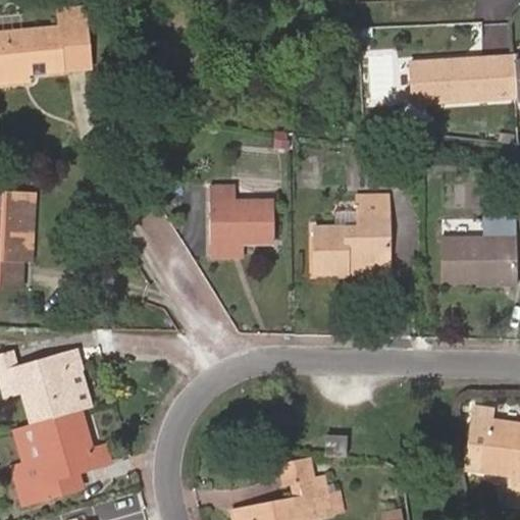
[(91,43),(87,8),(60,10),(61,26),(0,30),(0,74),(30,72),(66,69),(66,68),(64,45),(91,43)]
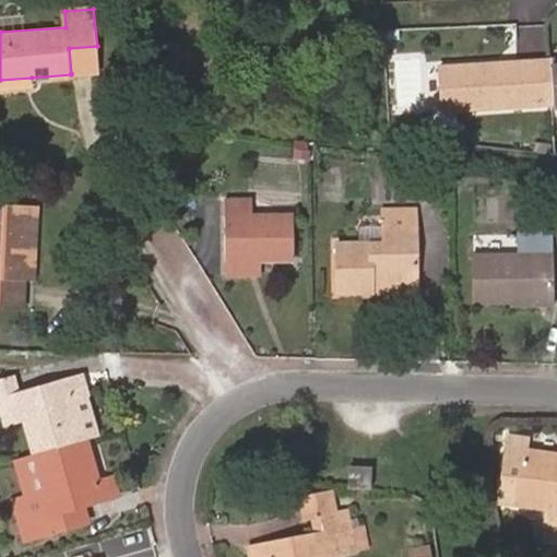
[(99,70),(97,46),(69,48),(71,73),(99,70)]
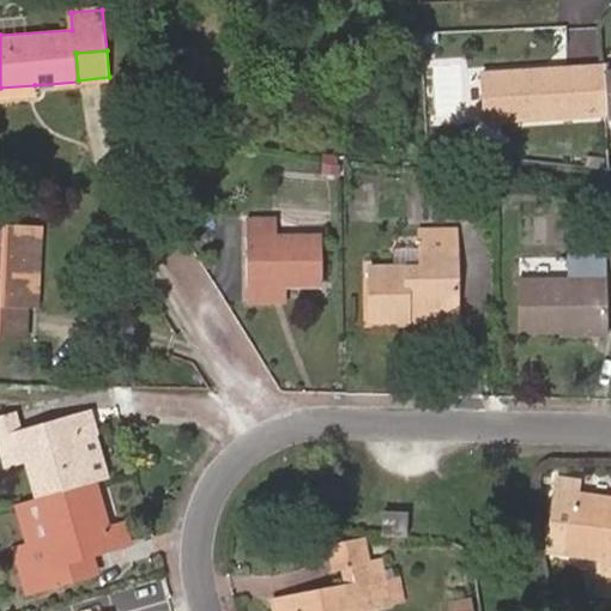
[(487,119),(606,114),(605,65),(484,71),(487,119)]
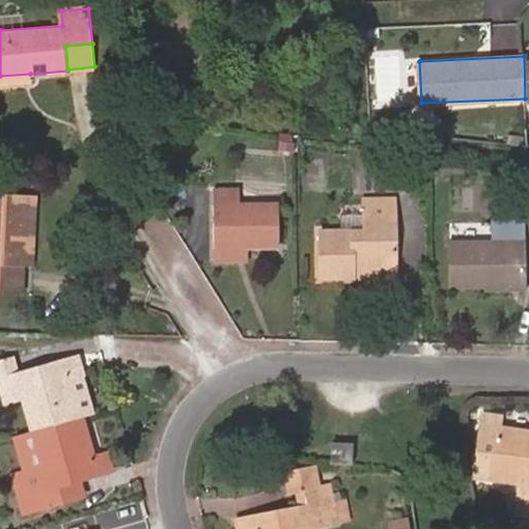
[(0,76),(0,82),(30,80),(30,74),(0,76)]
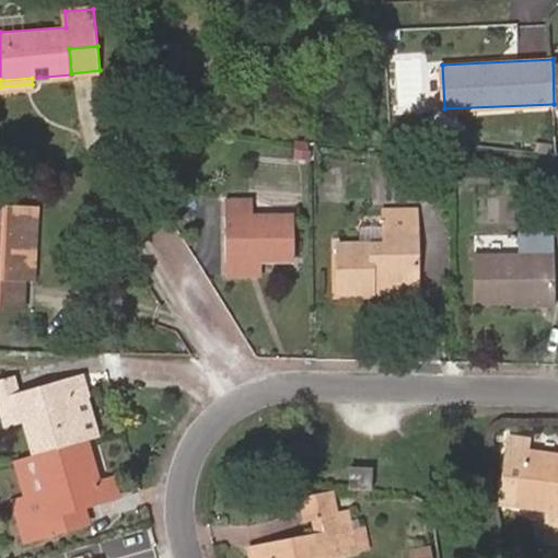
[(314,159),(314,150),(298,149),(298,159),(314,159)]
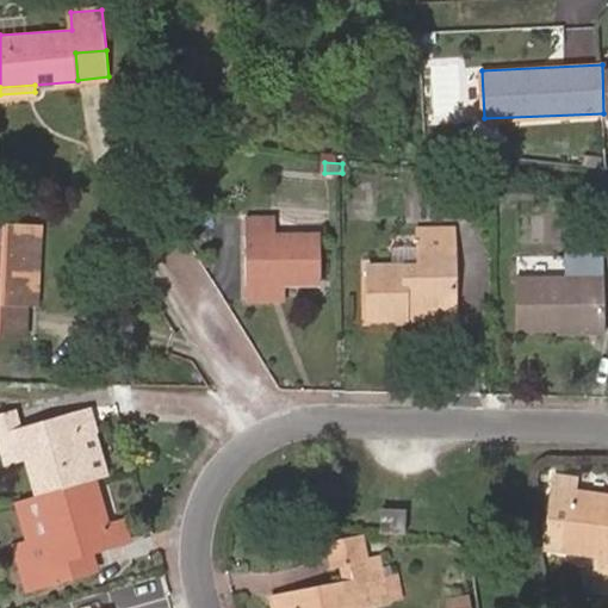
[(247,281),(284,281),(320,280),(320,231),(275,230),(275,212),(247,212),(247,281)]
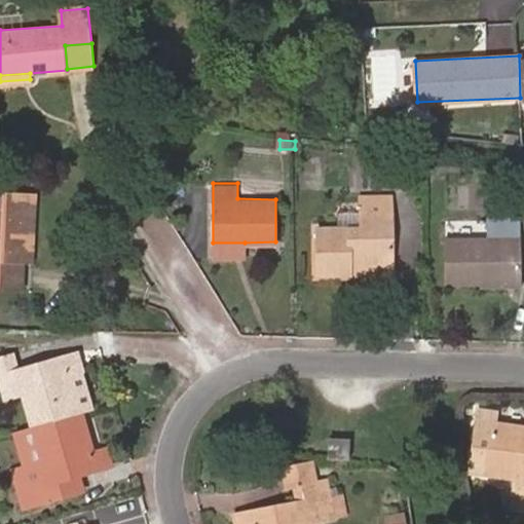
[(0,259),(23,260),(27,192),(0,190),(0,259)]
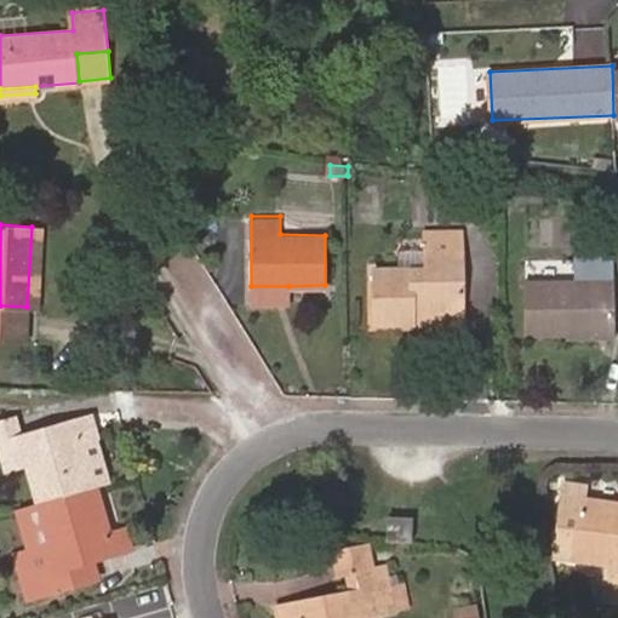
[(39,308),(44,228),(32,227),(27,307),(39,308)]
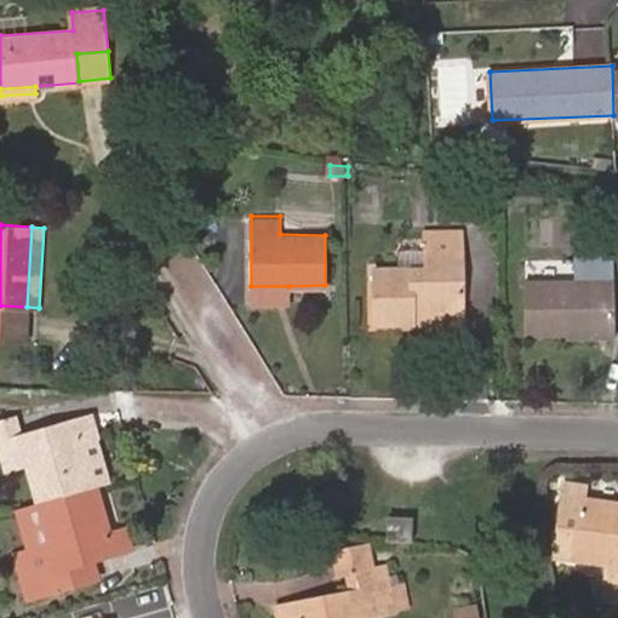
[(462,249),(462,229),(429,230),(429,249),(462,249)]
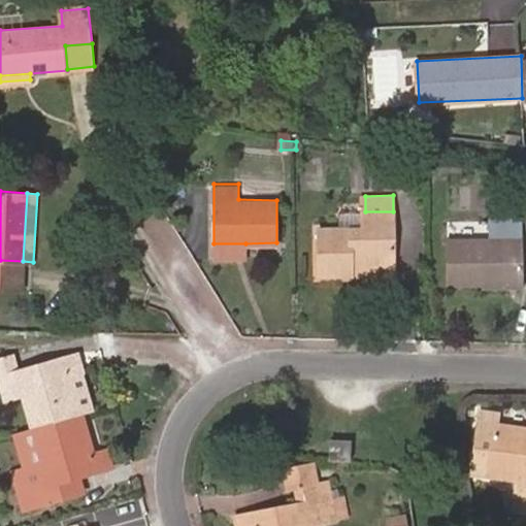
[(355,262),(394,263),(393,211),(365,211),(365,226),(321,227),(321,273),(355,273),(355,262)]
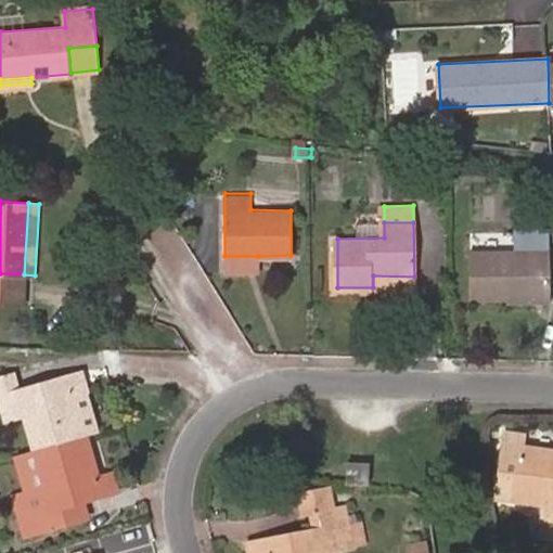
[(549,251),(549,229),(517,228),(517,251),(549,251)]
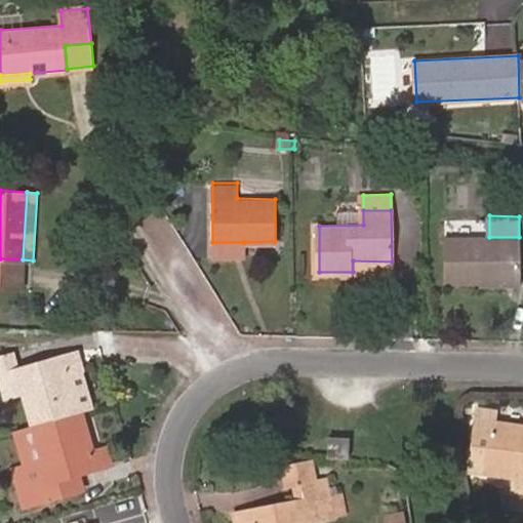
[(481,279),(519,279),(519,237),(489,237),(448,237),(449,279),(481,279)]
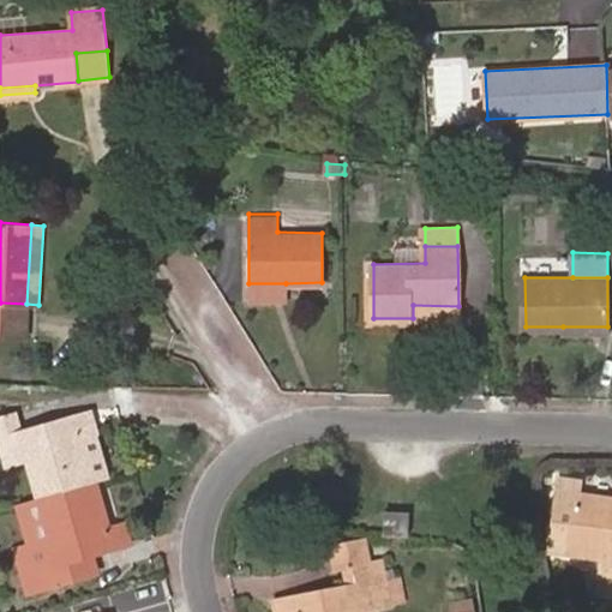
[(286,299),(286,283),(249,283),(249,299),(286,299)]
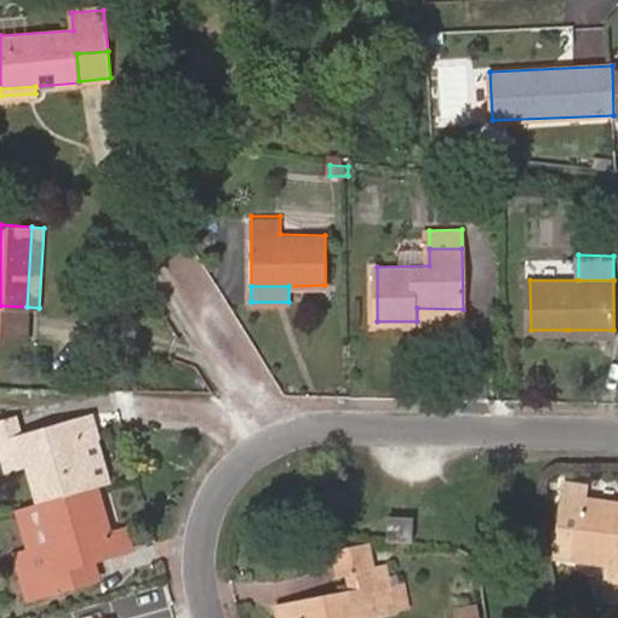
[(0,305),(0,338),(26,341),(27,307),(0,305)]
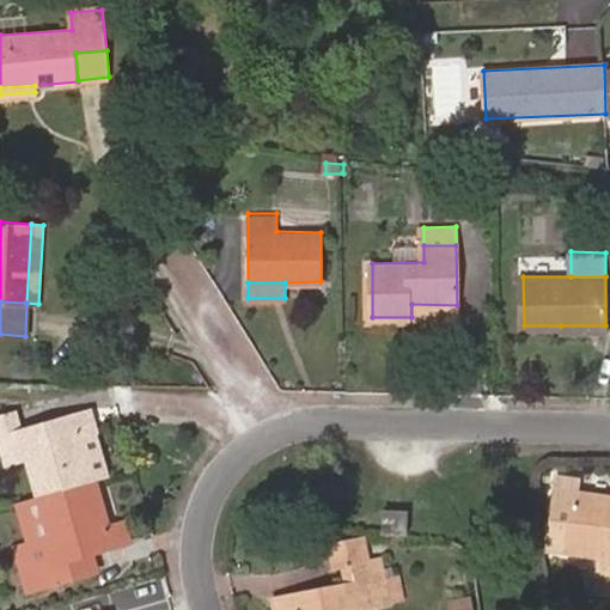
[(457,317),(457,305),(412,304),(412,317),(457,317)]
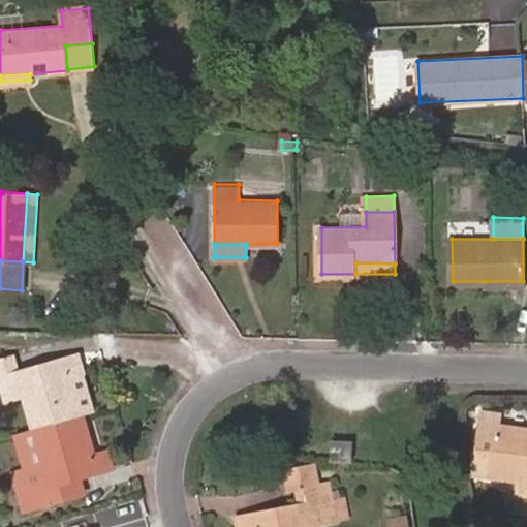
[(22,395),(31,428),(84,413),(72,374),(83,371),(78,353),(19,370),(13,354),(0,358),(0,380),(5,400),(22,395)]
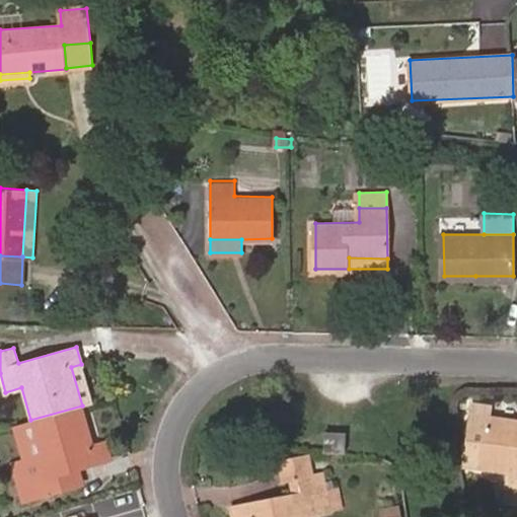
[(82,405),(92,402),(81,364),(71,367),(82,405)]
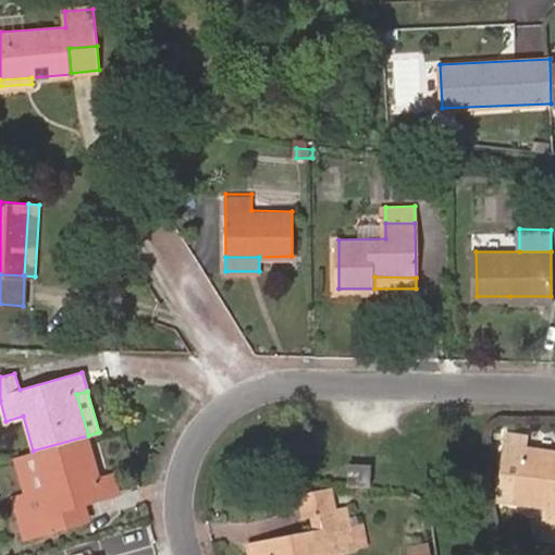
[(523,432),(507,430),(501,496),(549,506),(545,535),(554,537),(554,449),(521,445),(523,432)]
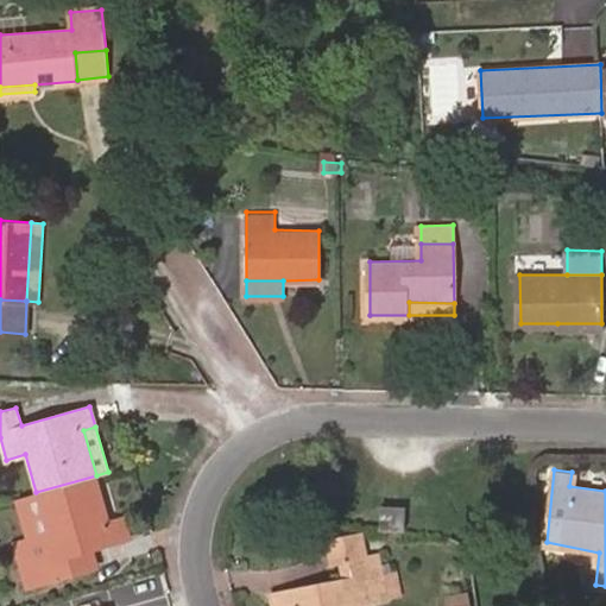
[(96,475),(36,492),(48,531),(29,537),(36,560),(24,563),(30,584),(65,574),(60,555),(90,547),(128,536),(121,513),(108,517),(96,475)]
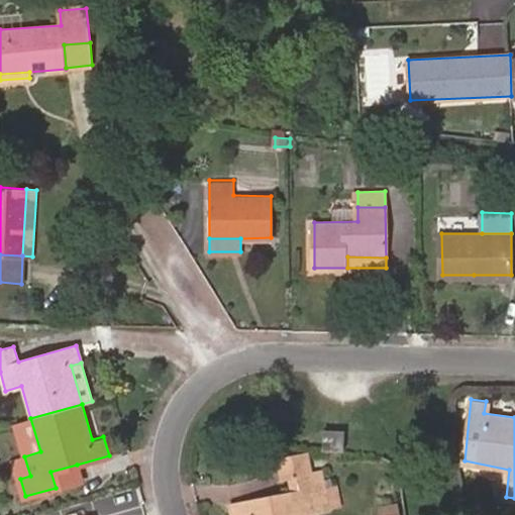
[(40,451),(30,418),(15,423),(24,456),(40,451)]
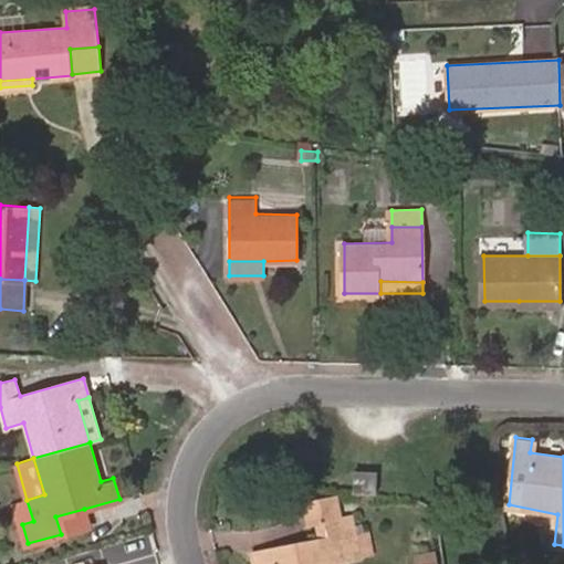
[(354,469),(354,491),(378,492),(377,470),(354,469)]
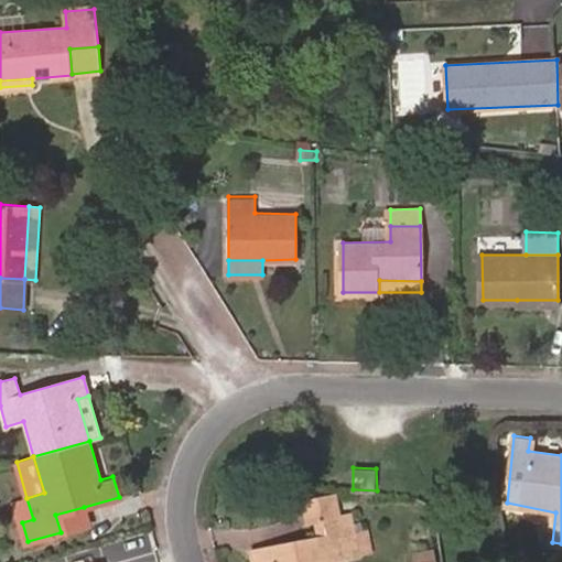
[(307,521),(315,520),(336,516),(332,494),(303,499),(307,521)]
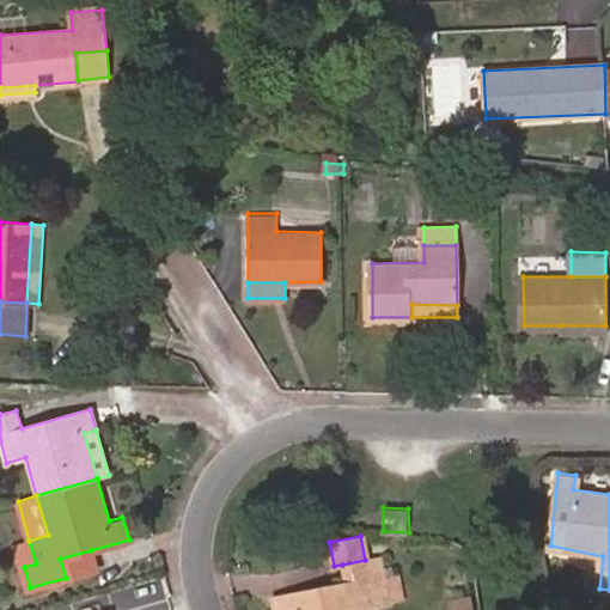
[(36,563),(29,541),(17,543),(24,567),(36,563)]
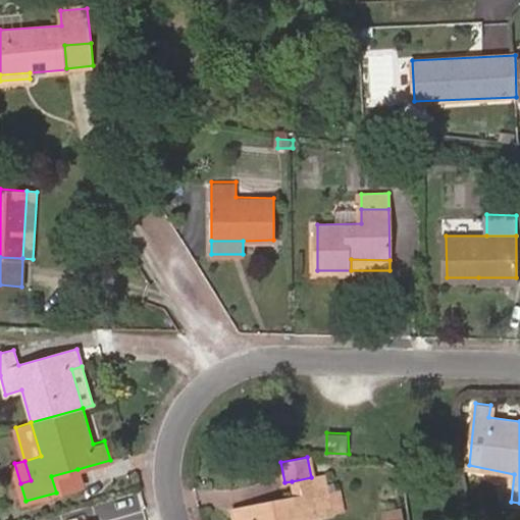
[(83,485),(78,469),(51,476),(56,492),(83,485)]
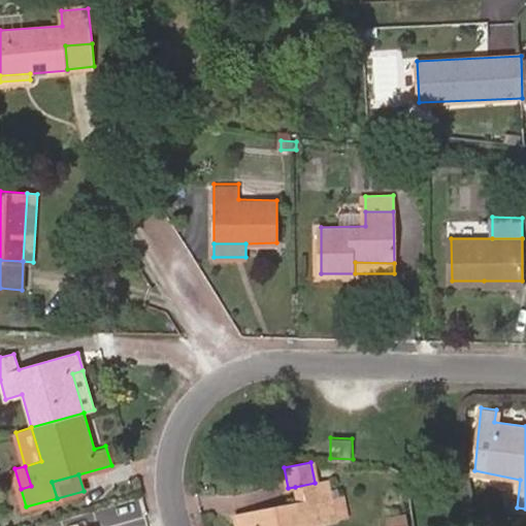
[(314,525),(323,524),(338,521),(331,480),(315,483),(295,487),(298,502),(240,514),(242,525),(314,525)]
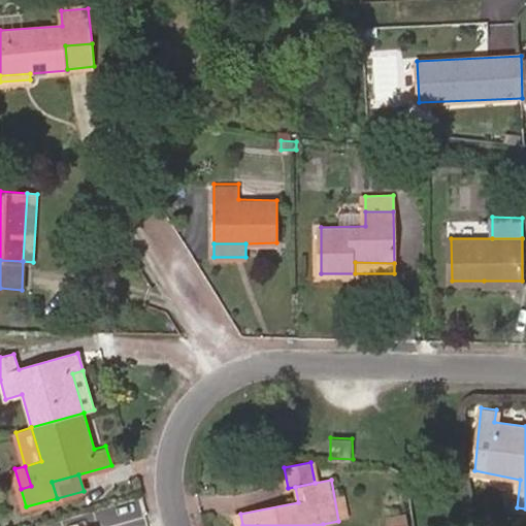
[(409,525),(408,513),(389,516),(390,525),(409,525)]
